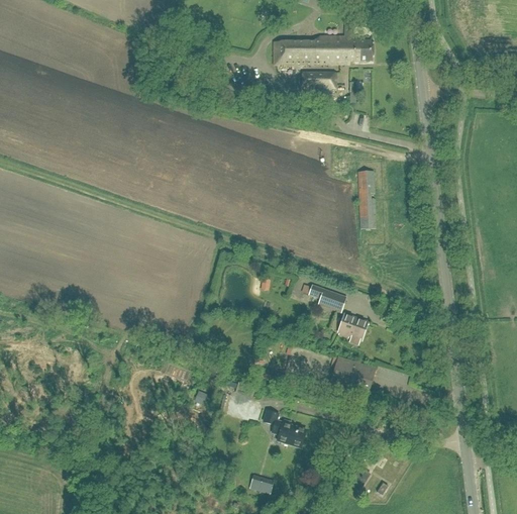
[(296,40),(286,41),(272,41),(272,65),(278,65),(278,64),(349,64),(349,61),(373,61),(373,38),(353,38),(353,21),(344,21),(344,35),(320,35),(313,40),(296,40)]
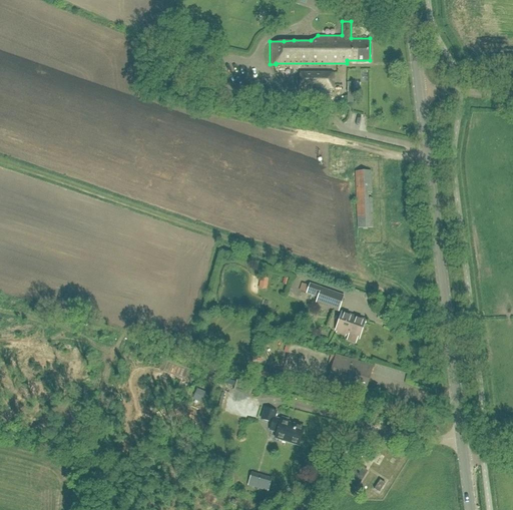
[(332,87),(332,70),(300,70),(300,87),(332,87)]
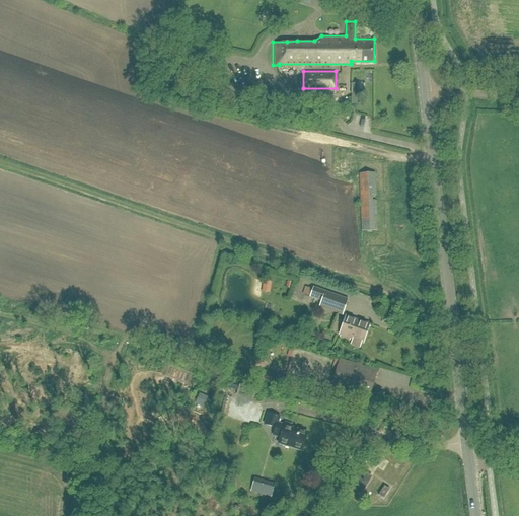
[(303,97),(301,106),(313,109),(315,100),(303,97)]
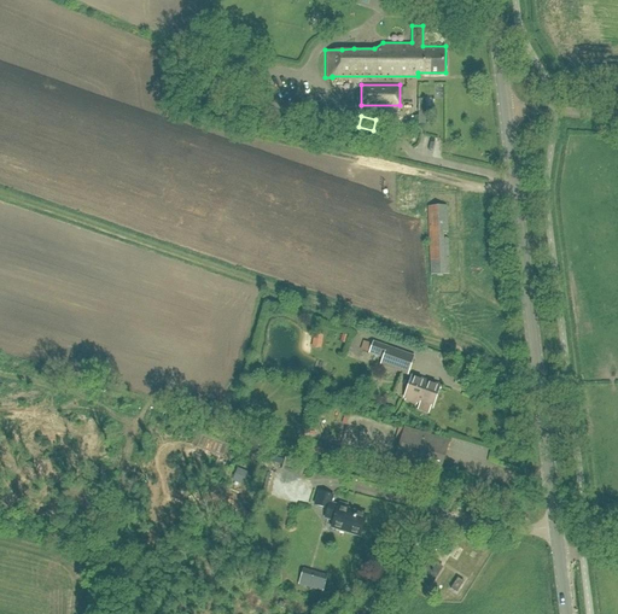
[(360,139),(350,136),(349,144),(359,146),(360,139)]
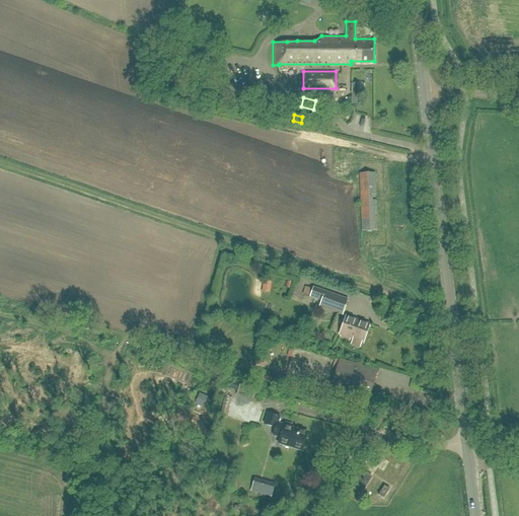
[(362,228),(377,228),(375,170),(359,171),(362,228)]
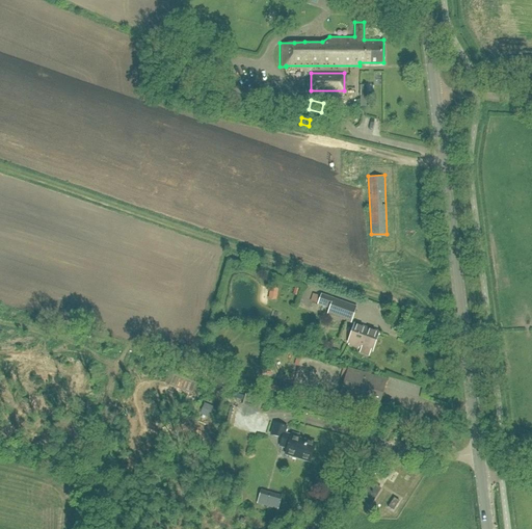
[(271,297),(280,298),(281,286),(272,286),(271,297)]
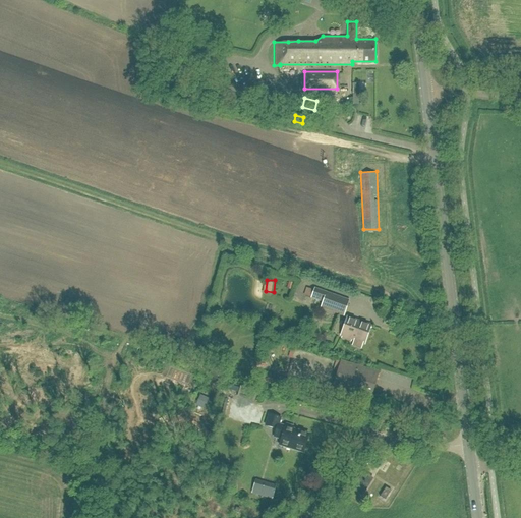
[(314,286),(310,296),(323,300),(321,306),(344,314),(349,298),(314,286)]
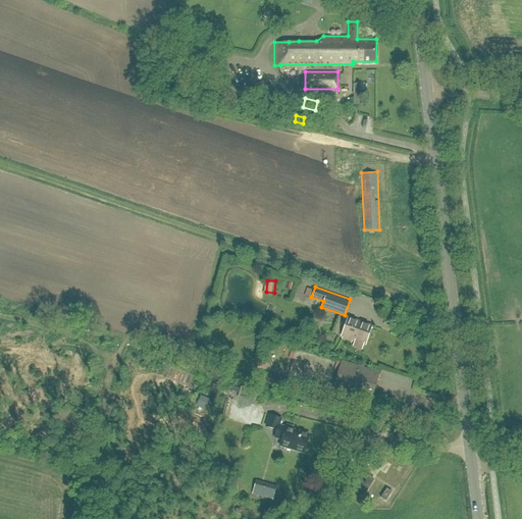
[(365,343),(371,324),(348,316),(342,334),(344,334),(343,336),(351,340),(352,338),(365,343)]
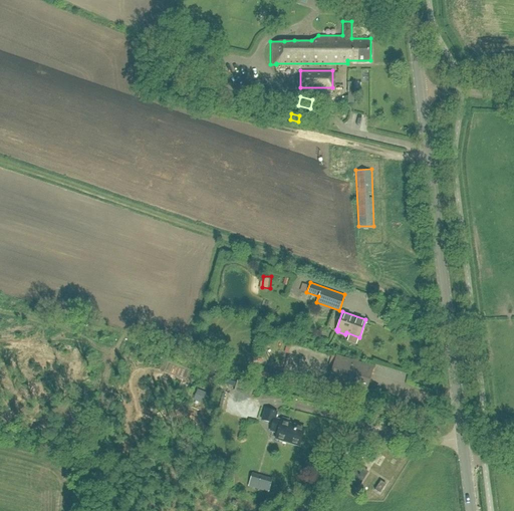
[(365,391),(372,365),(336,354),(328,380),(365,391)]
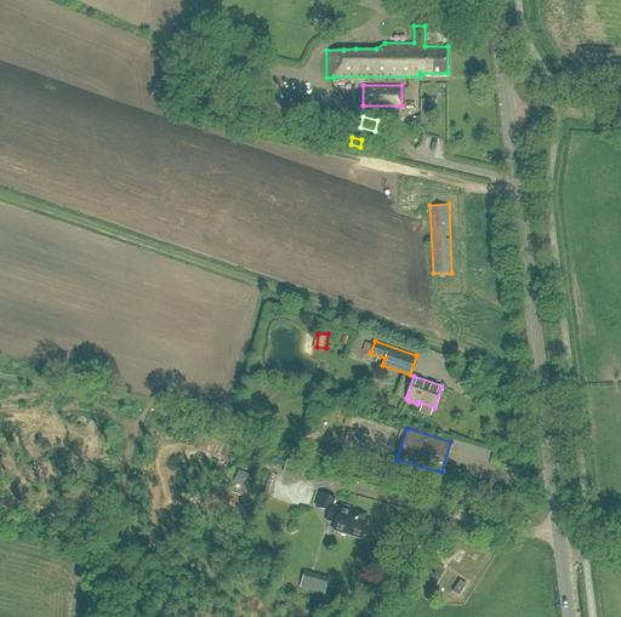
[(313,440),(309,451),(337,460),(341,450),(313,440)]
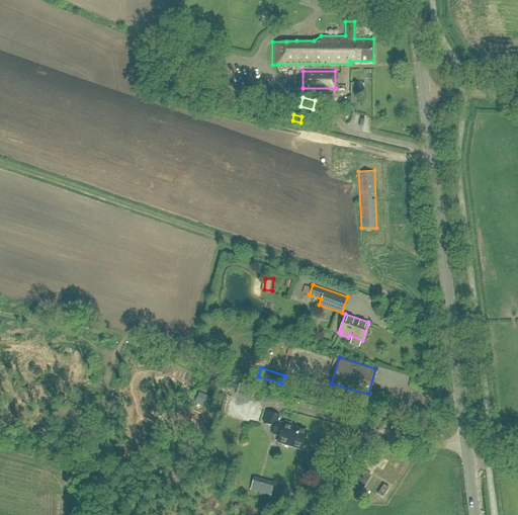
[(278,413),(267,410),(264,421),(274,423),(271,432),(278,435),(277,441),(300,448),(303,442),(307,428),(290,424),(291,421),(284,419),(283,421),(277,419),(278,413)]
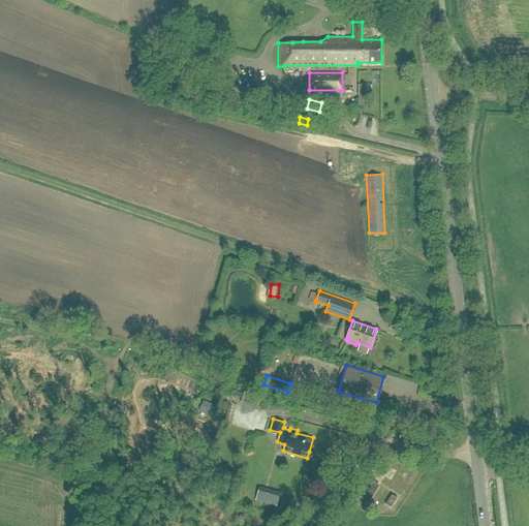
[(379,484),(369,476),(358,494),(368,500),(379,484)]
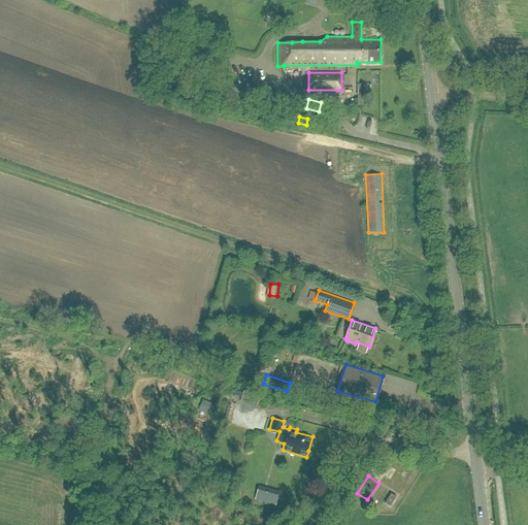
[(259,484),(255,497),(275,503),(279,490),(259,484)]
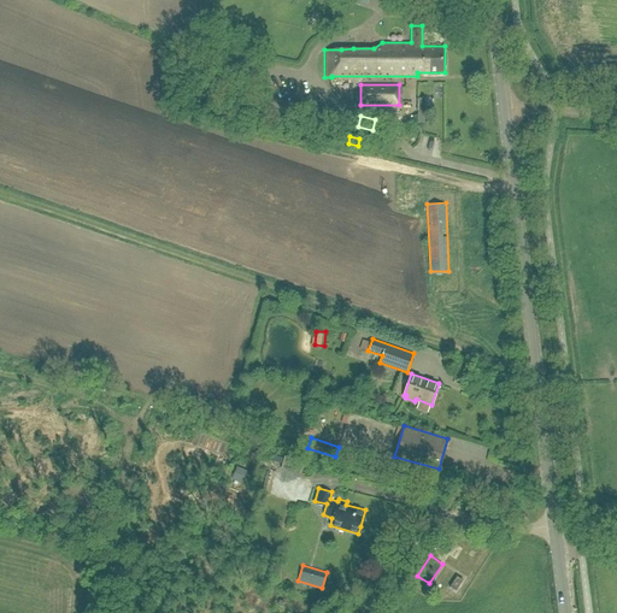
[(456,589),(463,577),(457,573),(451,584),(456,589)]
